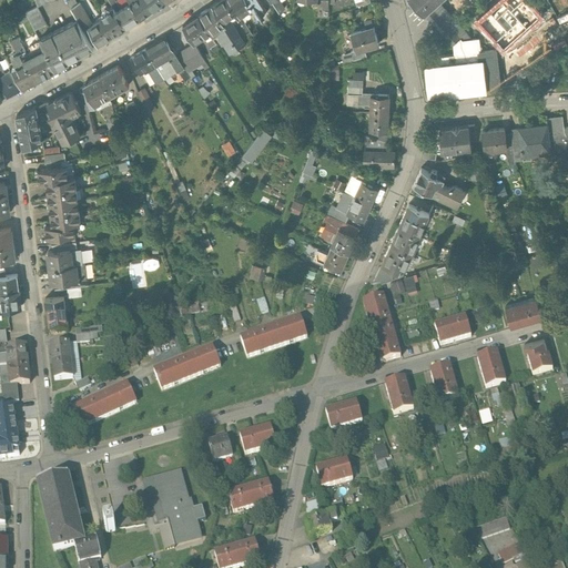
[(78,2),(75,3),(73,0),(66,0),(71,8),(74,14),(82,10),(78,2)]
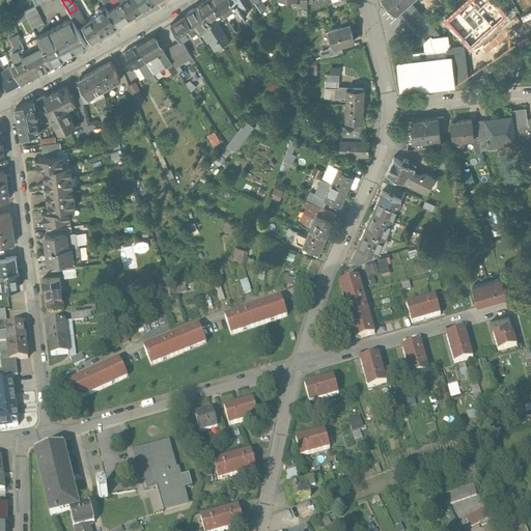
[(122,2),(113,7),(108,0),(101,0),(108,10),(117,25),(131,17),(122,2)]
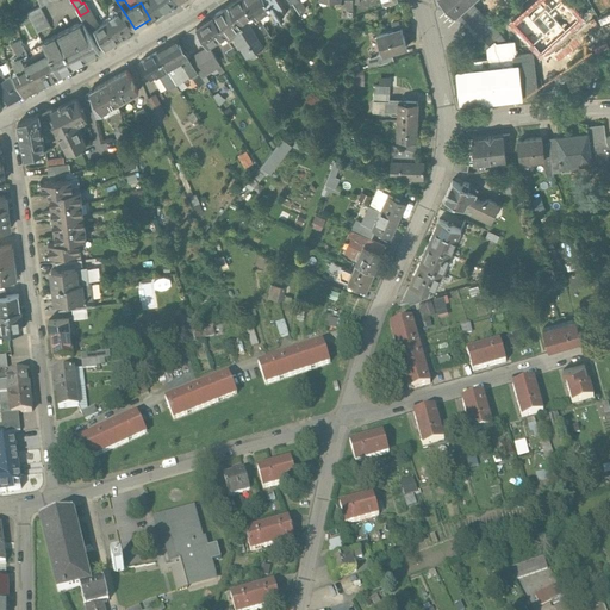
[(138,0),(141,2),(150,19),(175,0),(138,0)]
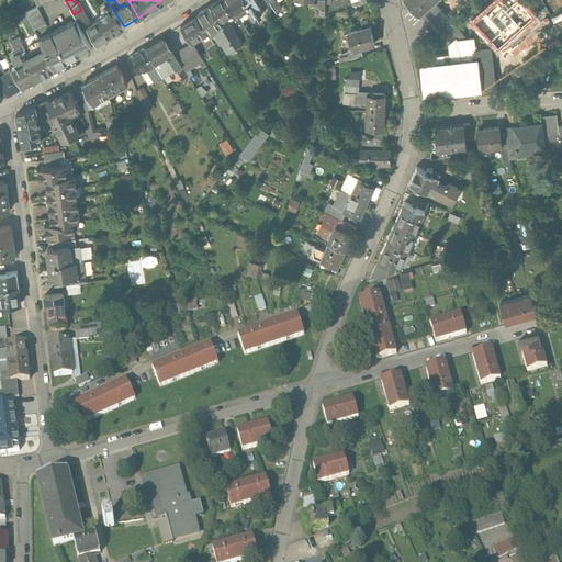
[(233,13),(224,0),(218,0),(209,7),(235,47),(243,43),(228,20),(226,21),(224,19),(233,13)]
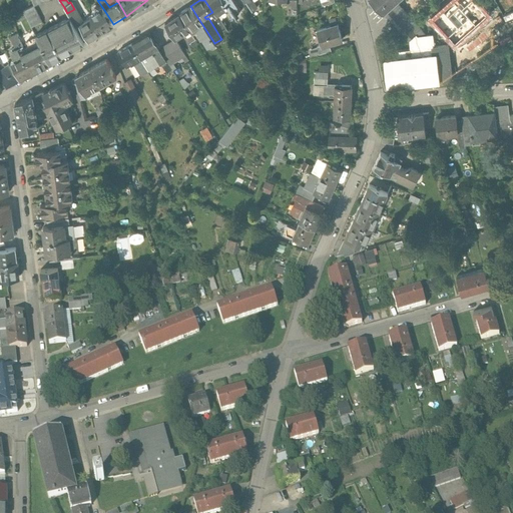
[(220,14),(209,0),(204,0),(212,12),(215,16),(220,14)]
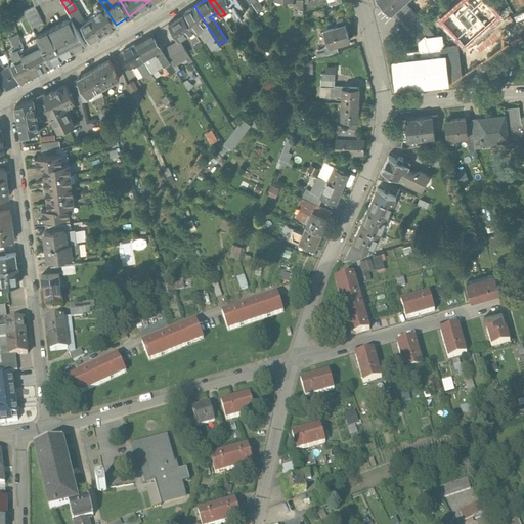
[(233,8),(228,0),(214,0),(225,14),(233,8)]
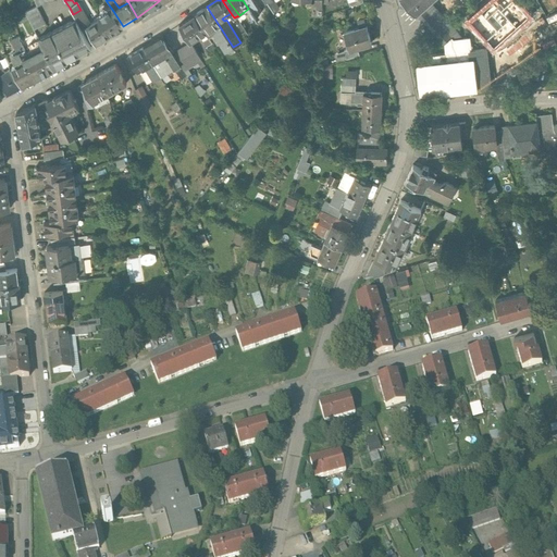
[(259,7),(255,0),(243,0),(248,9),(254,16),(261,11),(259,7)]
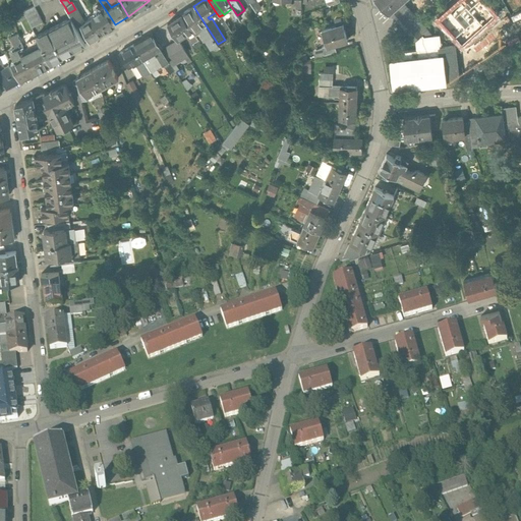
[(249,0),(256,10),(258,9),(259,10),(262,9),(256,1),(258,0),(249,0)]
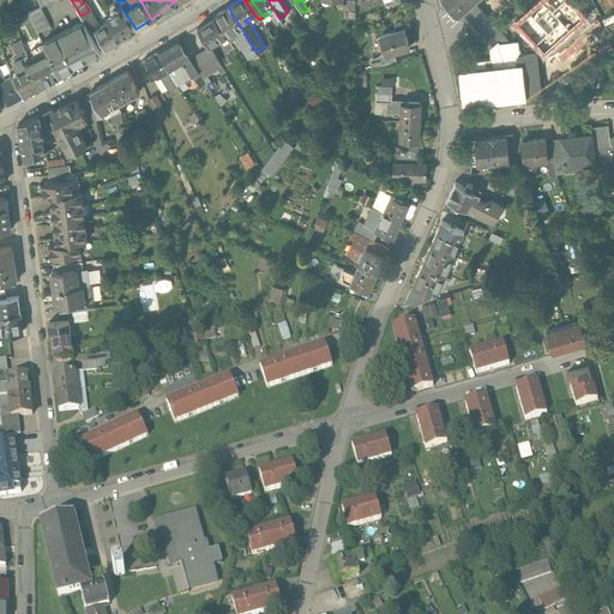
[(441,0),(457,16),(458,14),(465,7),(474,0),(441,0)]
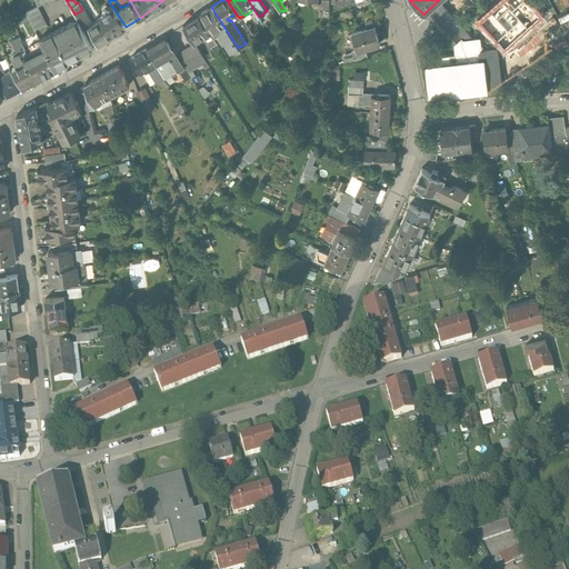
[(528,0),(495,0),(475,19),(502,50),(541,16),(528,0)]
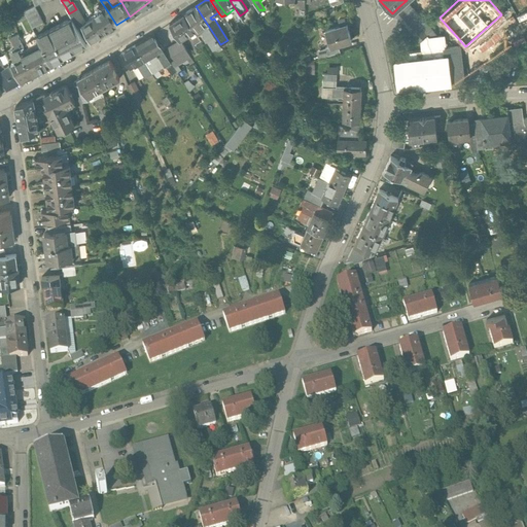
[(35,6),(24,11),(32,28),(43,23),(35,6)]
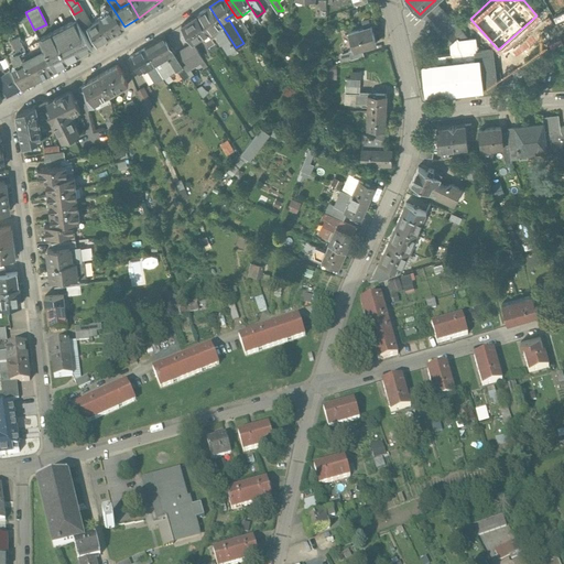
[(115,11),(111,7),(98,14),(100,18),(101,19),(110,35),(125,26),(115,11)]
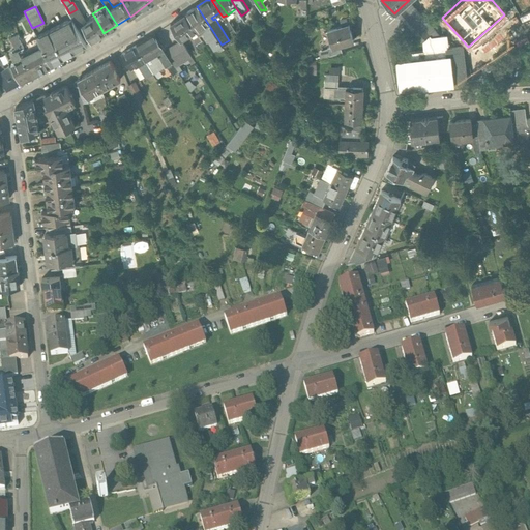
[(222,45),(197,6),(185,15),(195,31),(198,34),(203,31),(214,49),(222,45)]
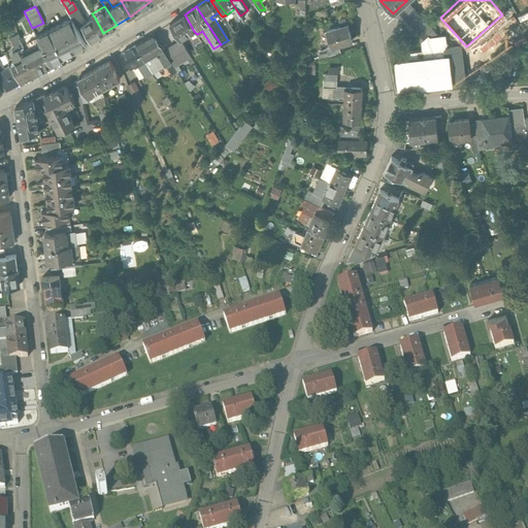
[(428,37),(400,6),(394,12),(422,43),(428,37)]
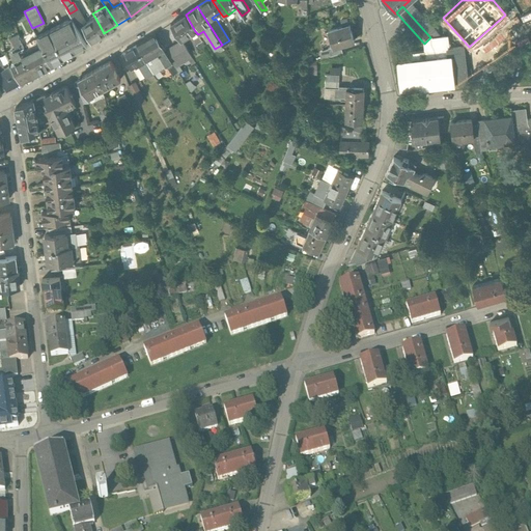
[(85,23),(77,9),(70,14),(73,18),(78,28),(82,25),(85,23)]
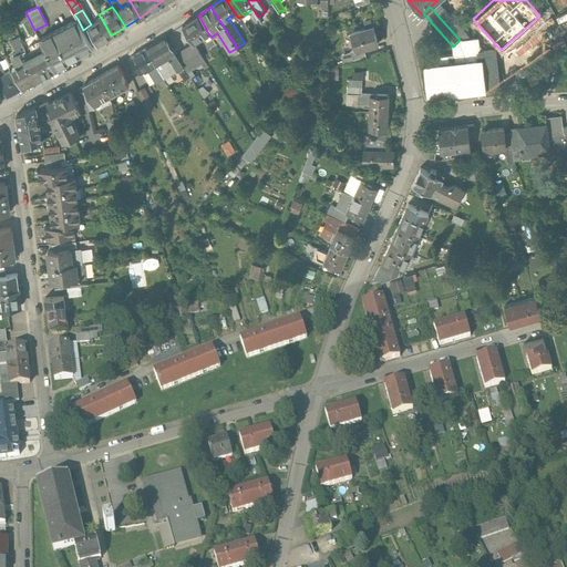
[(208,33),(198,16),(191,21),(183,26),(193,43),(204,35),(208,33)]
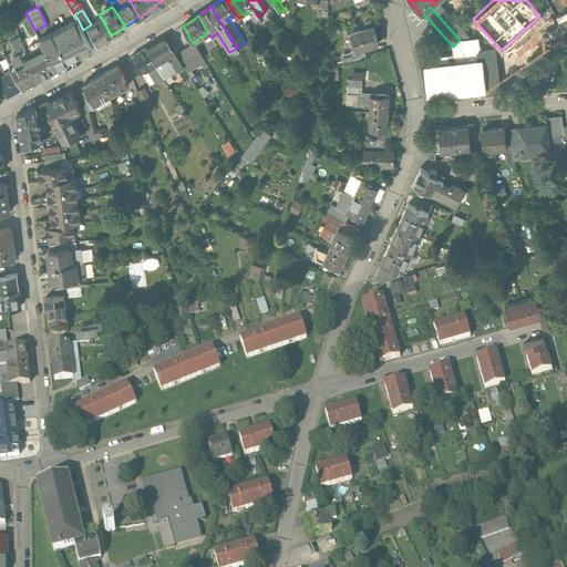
[(102,19),(101,18),(91,24),(88,27),(96,44),(111,35),(102,19)]
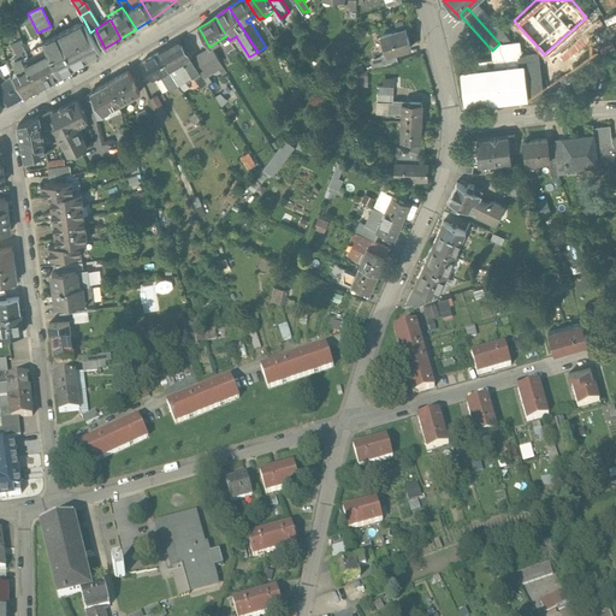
[(84,21),(42,42),(43,43),(59,77),(75,67),(73,66),(88,58),(101,51),(90,33),(84,21)]
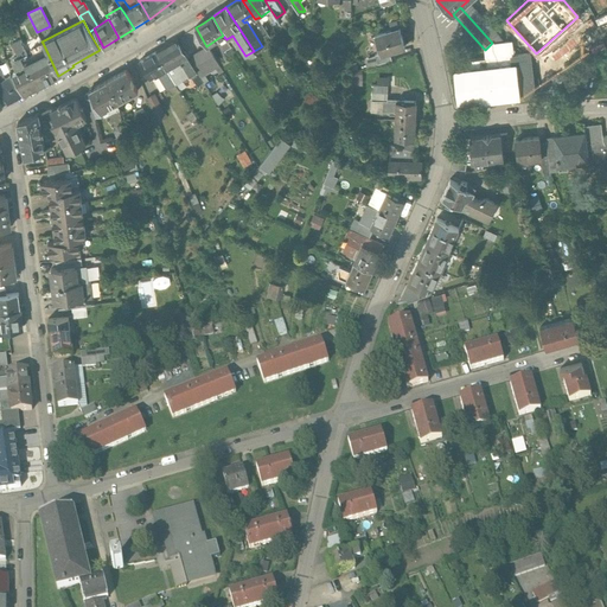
[(400,27),(374,34),(378,52),(378,53),(388,51),(404,46),(400,27)]
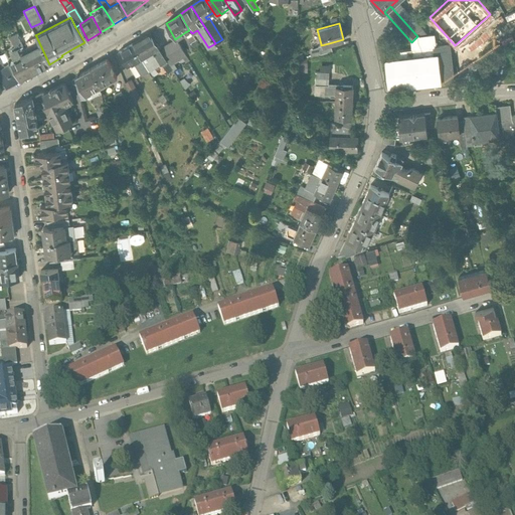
[(88,40),(79,24),(75,27),(84,42),(88,40)]
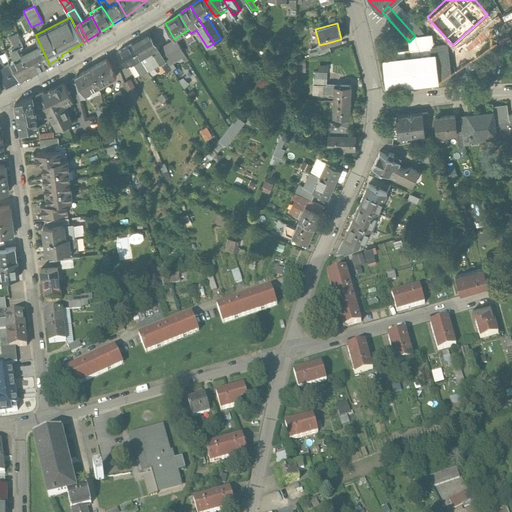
[(191,33),(188,30),(184,32),(187,37),(187,38),(190,43),(195,40),(191,33)]
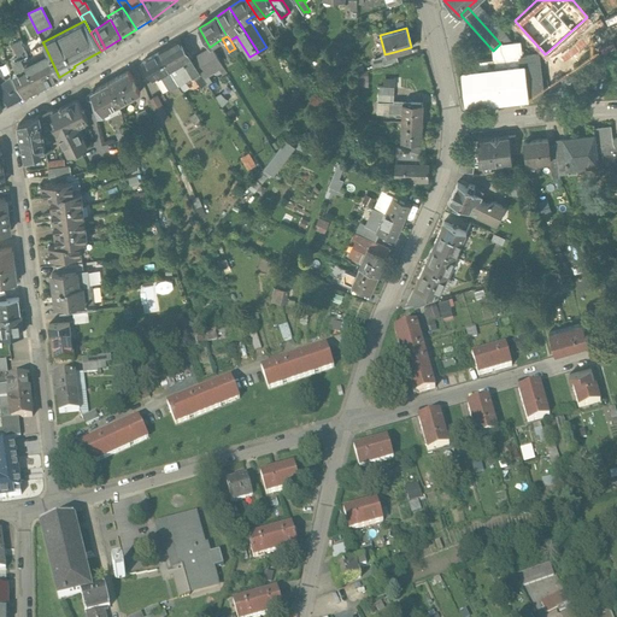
[(30,72),(24,65),(21,59),(25,57),(27,56),(24,51),(21,40),(12,45),(19,60),(12,64),(17,72),(13,75),(23,95),(37,88),(30,72)]
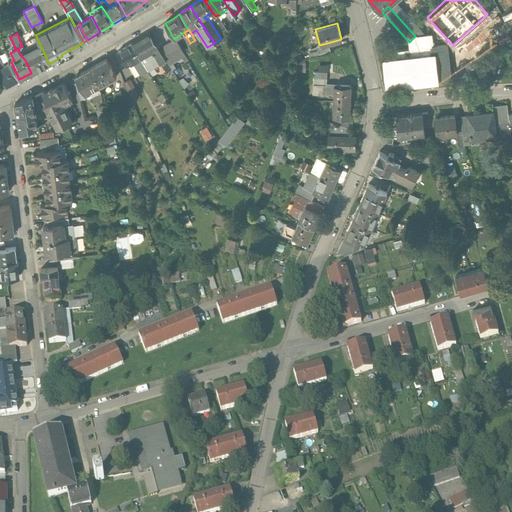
[(447,45),(432,47),(431,35),(415,36),(409,42),(409,49),(391,51),(392,58),(383,59),(386,87),(450,80),(447,45)]
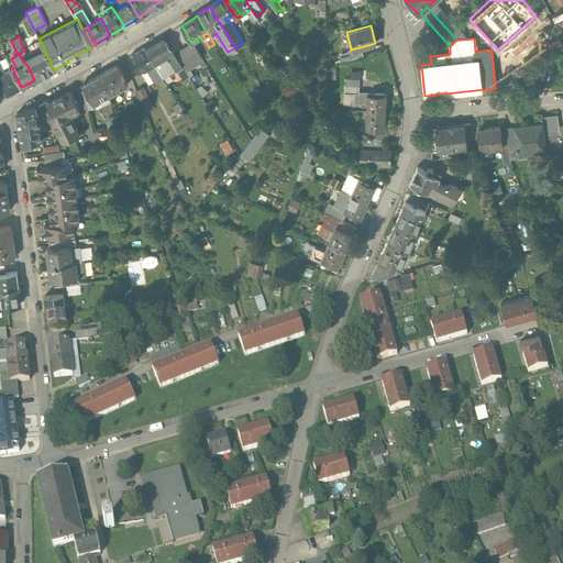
[(54,70),(40,40),(30,45),(32,50),(29,51),(29,52),(24,54),(23,52),(19,54),(22,59),(28,66),(34,80),(54,70)]
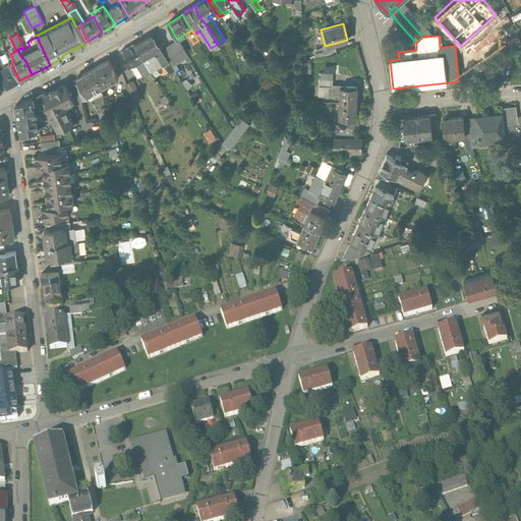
[(157,52),(147,37),(133,45),(151,73),(163,65),(161,63),(162,62),(156,53),(157,52)]
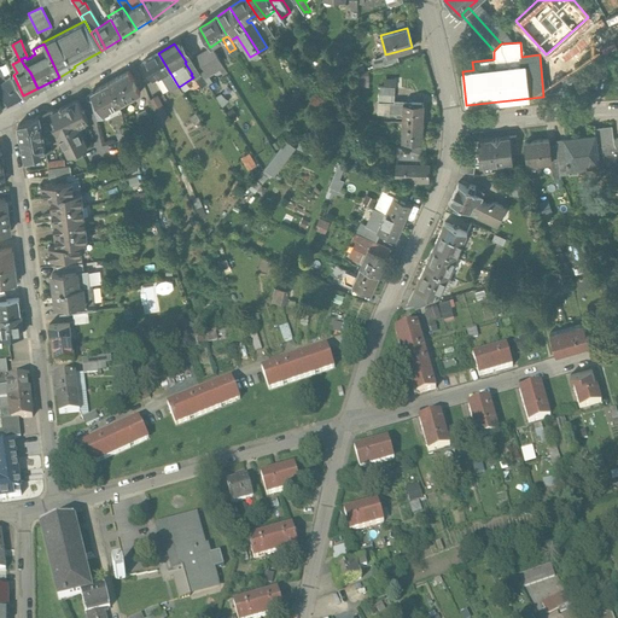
[(227,73),(210,47),(192,58),(207,82),(208,85),(211,82),(208,75),(219,69),(223,75),(227,73)]
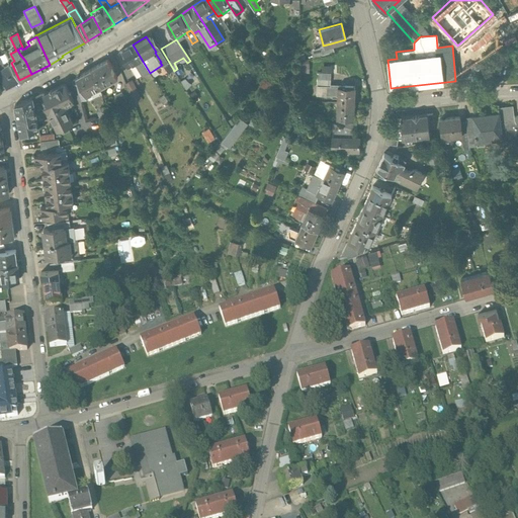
[(331,44),(323,46),(323,45),(319,46),(321,54),(333,51),(331,44)]
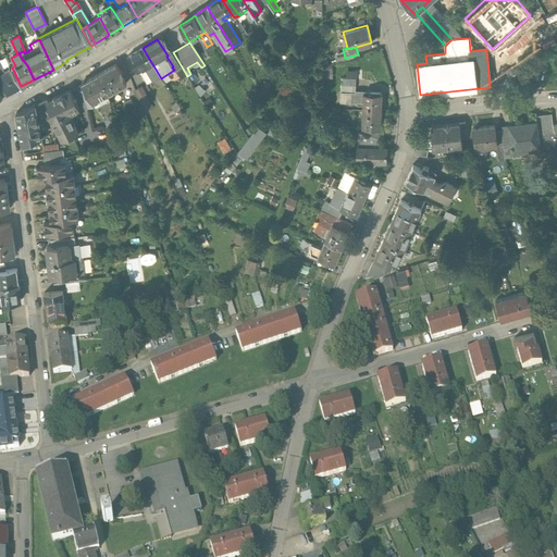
[(161,78),(143,48),(127,57),(140,76),(145,74),(143,71),(145,70),(153,83),(161,78)]
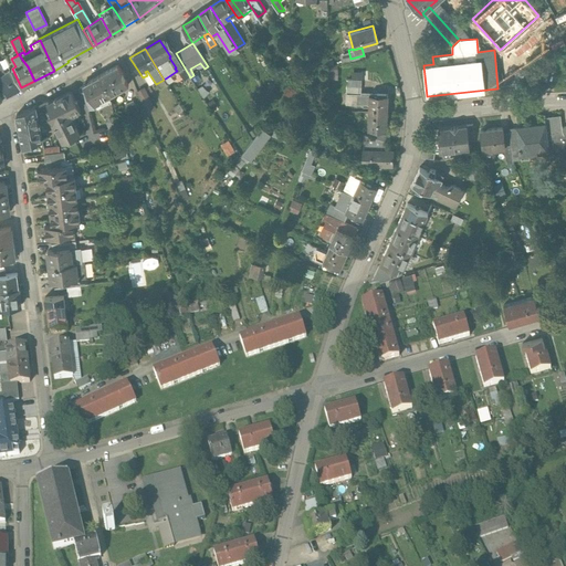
[(189,75),(176,53),(170,56),(169,58),(176,67),(175,69),(177,71),(181,80),(189,75)]
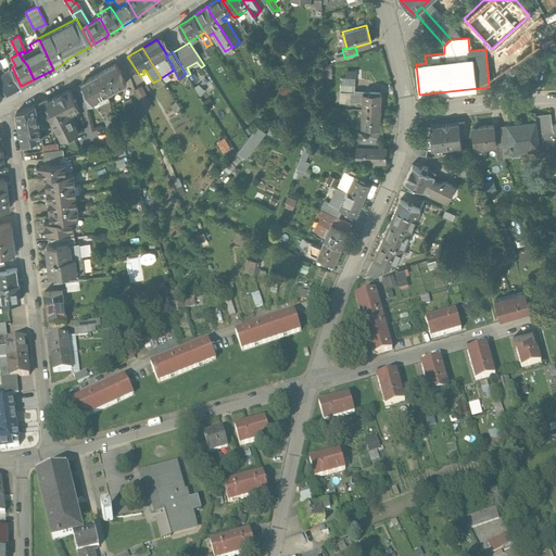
[(115,64),(97,75),(108,95),(126,85),(115,64)]
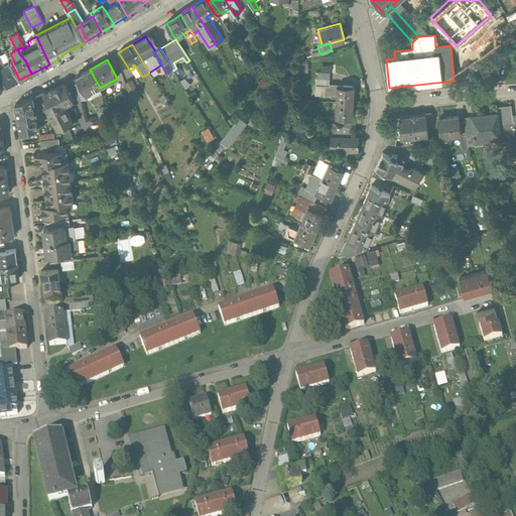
[(17,81),(9,65),(4,68),(0,60),(0,74),(5,85),(6,87),(17,81)]
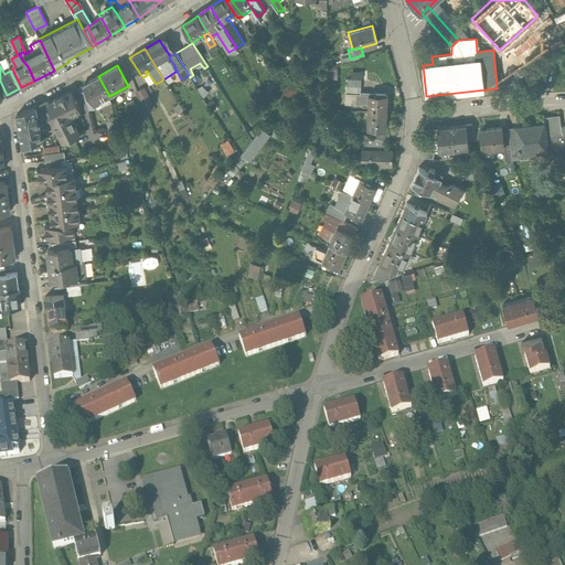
[(98,76),(83,85),(85,91),(80,93),(85,104),(91,100),(93,104),(95,107),(110,99),(109,97),(109,96),(98,76)]
